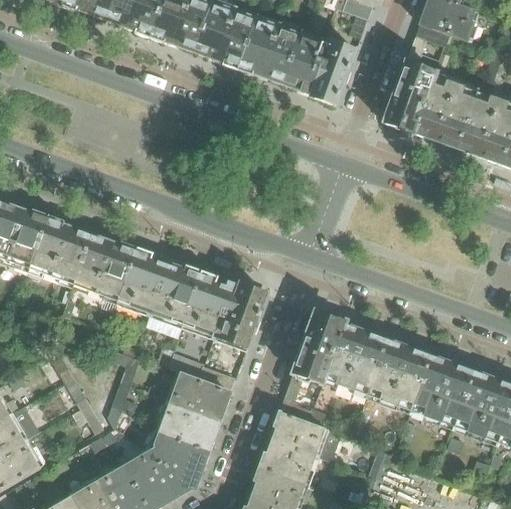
[(105,20),(111,0),(63,0),(61,6),(75,11),(76,9),(105,20)]
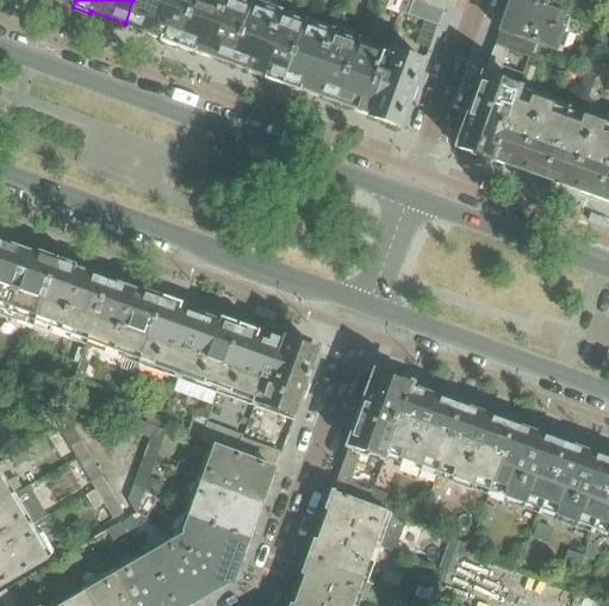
[(176,45),(193,0),(132,0),(125,24),(160,36),(159,39),(176,45)]
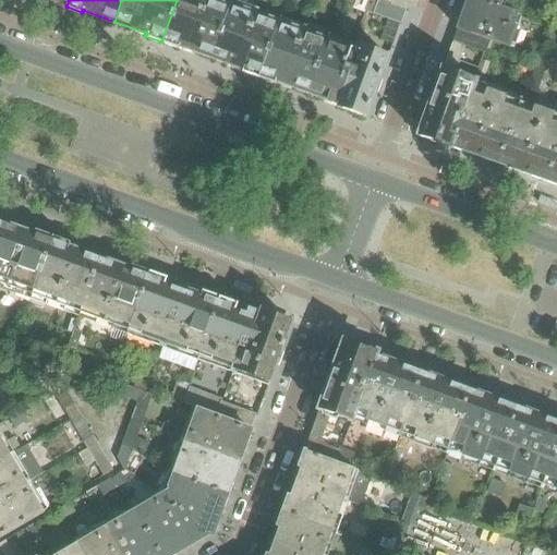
[(210,57),(229,5),(214,0),(177,0),(161,41),(178,47),(179,45),(210,57)]
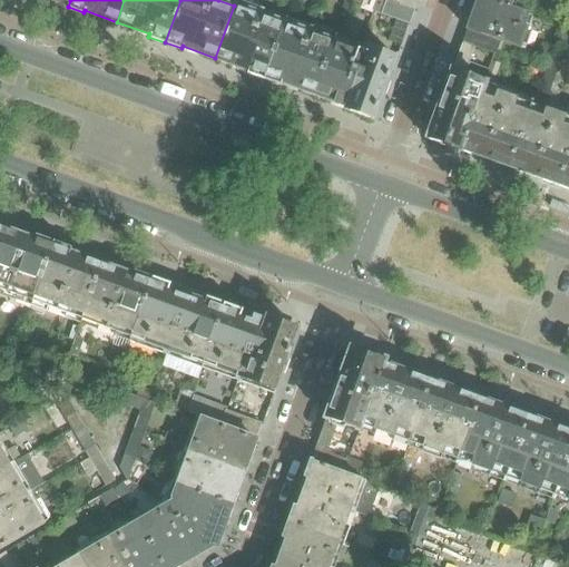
[(408,21),(412,9),(386,0),(373,0),(371,8),(395,17),(408,21)]
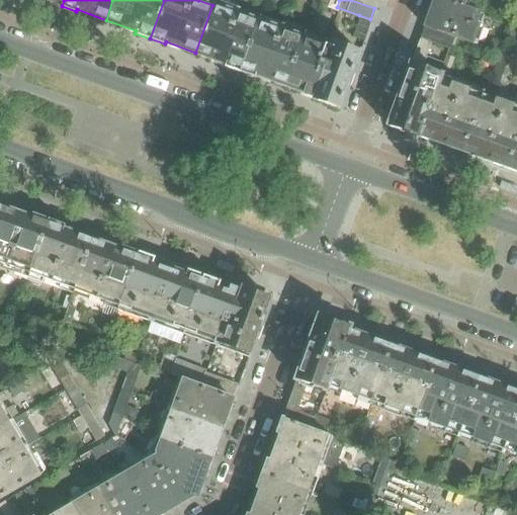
[(351,0),(374,8),(376,0),(351,0)]
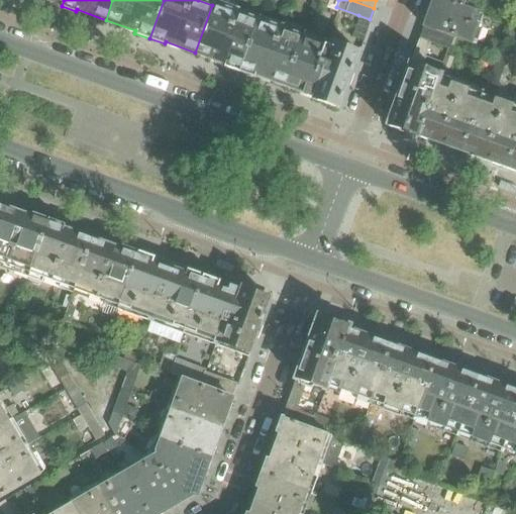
[(479,12),(461,6),(445,0),(432,0),(423,24),(452,35),(472,42),(479,23),(475,21),(479,12)]
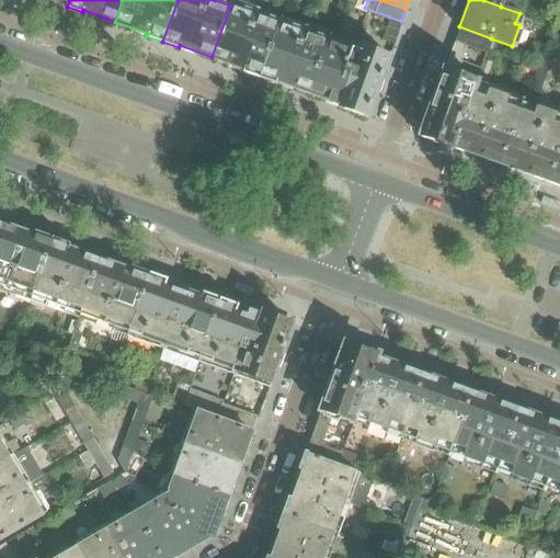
[(259,77),(280,19),(232,1),(230,6),(212,57),(243,68),(242,71),(259,77)]
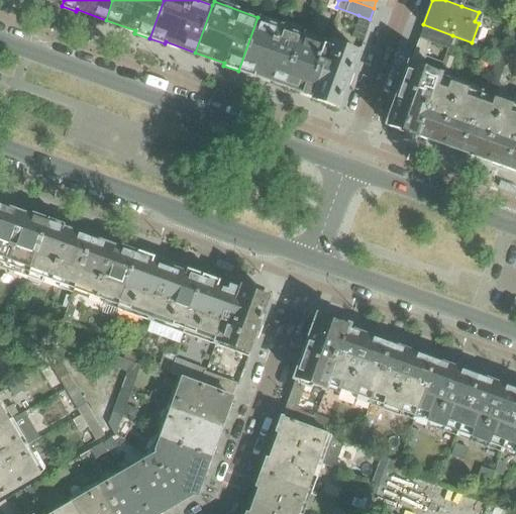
[(284,85),(302,33),(302,32),(305,23),(289,17),(292,8),(287,6),(283,18),(284,18),(281,25),(258,17),(238,71),(253,76),(254,74),(284,85)]
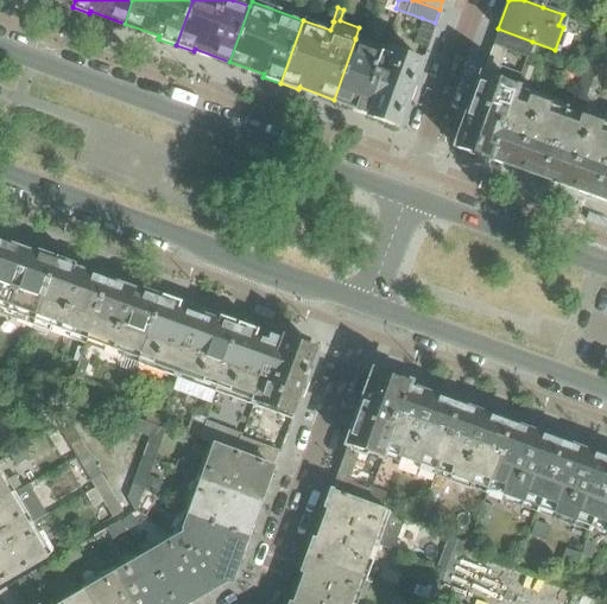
[(422,18),(419,25),(432,30),(435,23),(422,18)]
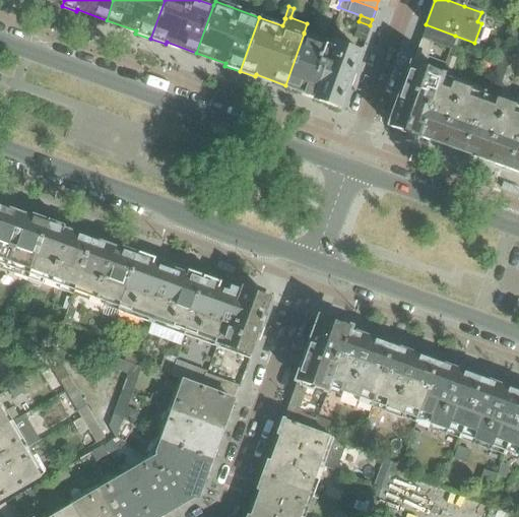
[(359,21),(357,27),(368,31),(370,25),(359,21)]
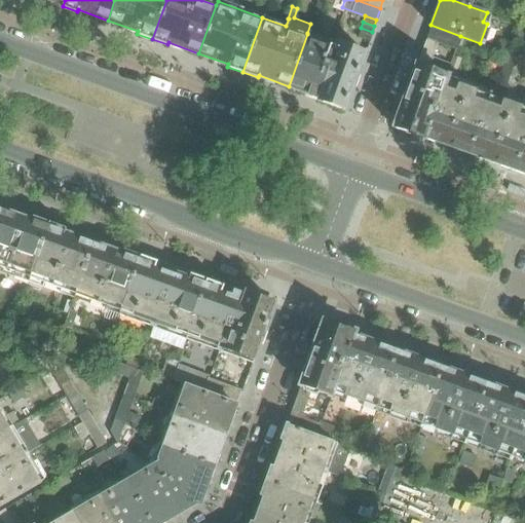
[(456,48),(460,36),(430,25),(421,50),(432,54),(437,41),(456,48)]
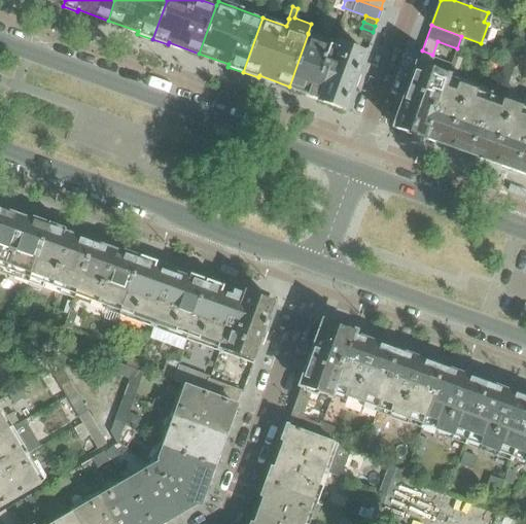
[(361,28),(359,34),(371,38),(373,32),(361,28)]
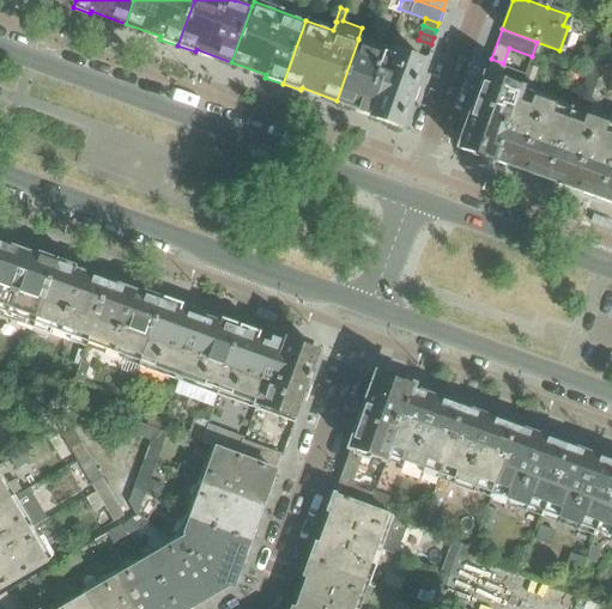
[(400,127),(425,60),(394,48),(393,52),(358,40),(337,101),(367,111),(365,114),(400,127)]
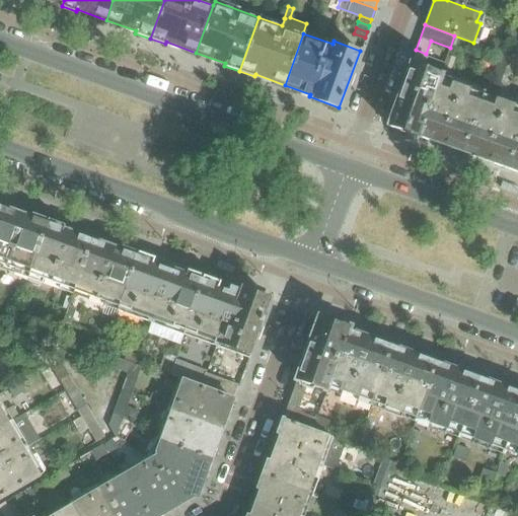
[(500,50),(503,41),(492,38),(489,46),(500,50)]
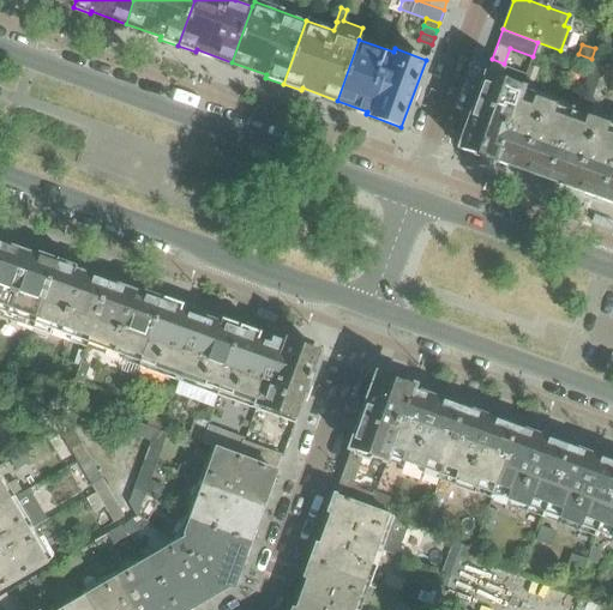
[(494,159),(520,91),(526,73),(504,65),(504,64),(492,59),(460,148),(478,153),(476,155),(494,161),(494,159)]
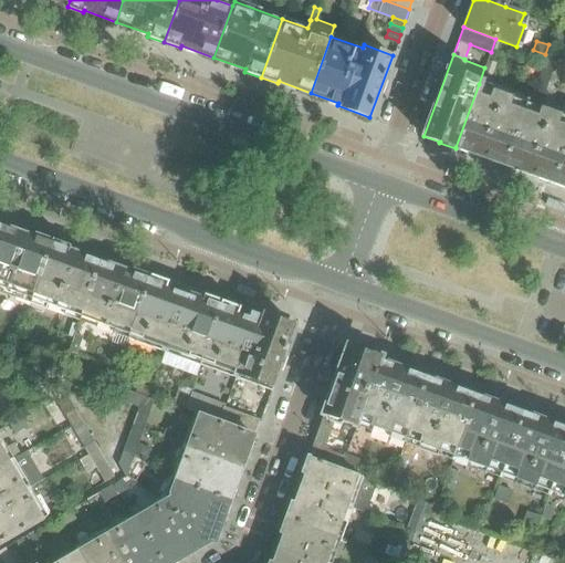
[(502,164),(526,102),(479,84),(456,147),(466,150),(469,149),(488,156),(490,159),(502,164)]
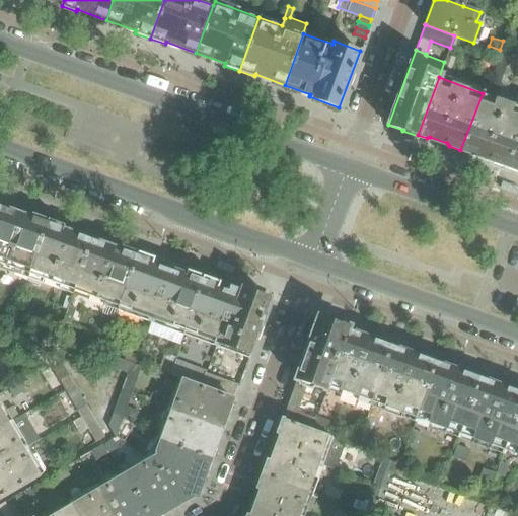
[(504,166),(517,131),(517,105),(483,93),(460,150),(471,154),(474,153),(492,159),(493,162),(504,166)]
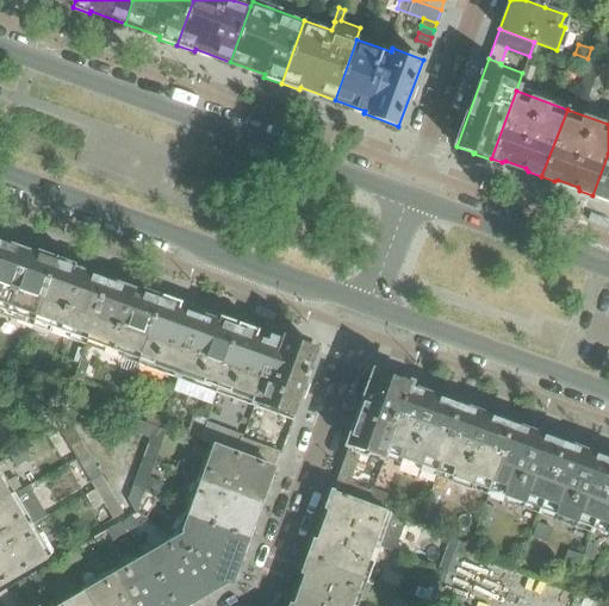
[(608,154),(592,195),(607,200),(608,198),(608,154)]
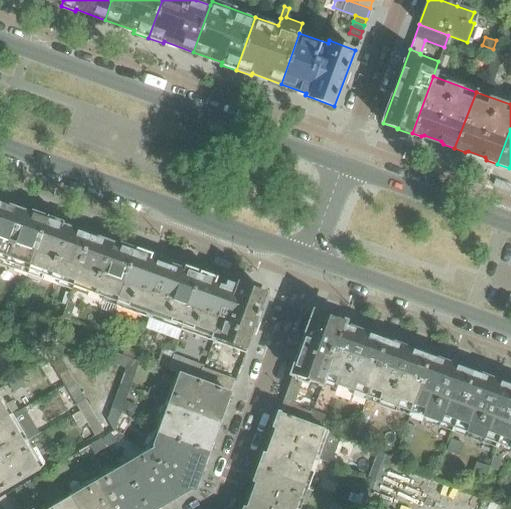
[(0,256),(28,268),(47,215),(32,209),(30,213),(0,202),(0,256)]
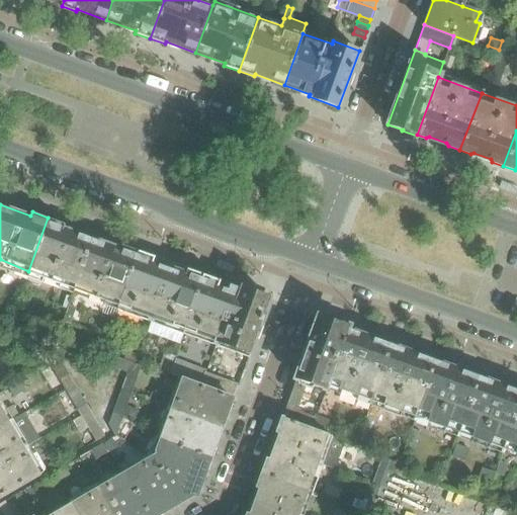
[(119,304),(138,251),(121,245),(120,248),(63,228),(64,224),(48,218),(28,271),(74,287),(119,304)]
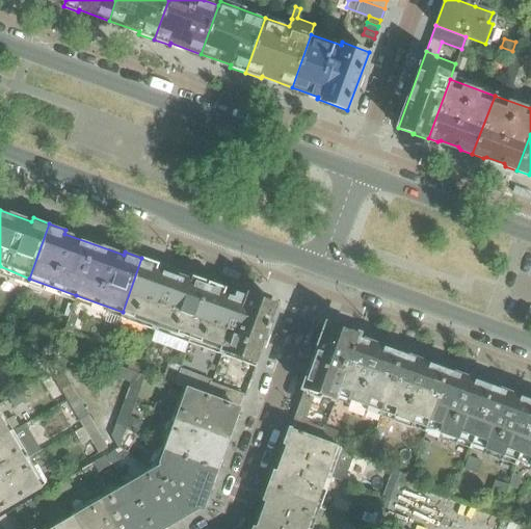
[(189,337),(209,282),(192,275),(191,280),(157,267),(158,263),(141,258),(123,312),(189,337)]
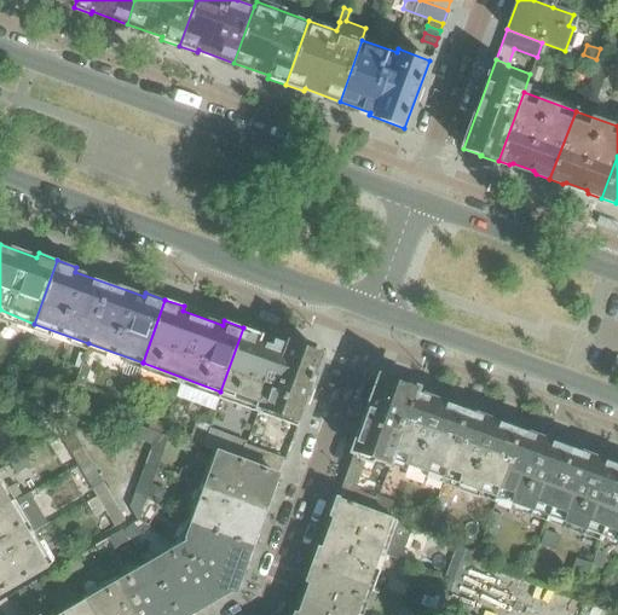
[(298,421),(321,359),(322,355),(289,343),(288,346),(282,343),(282,342),(276,341),(276,342),(275,341),(273,343),(260,338),(263,335),(243,328),(220,392),(259,405),(298,421)]
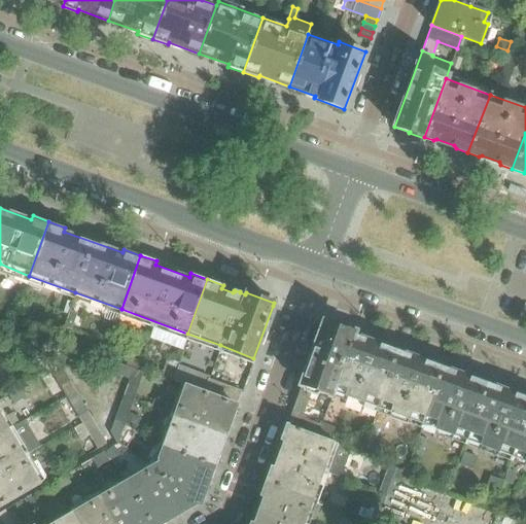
[(67,312),(72,301),(67,299),(63,311),(67,312)]
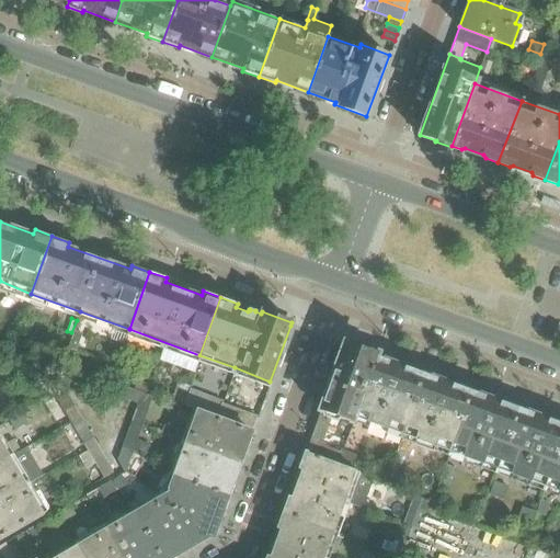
[(76,349),(81,331),(73,329),(67,346),(76,349)]
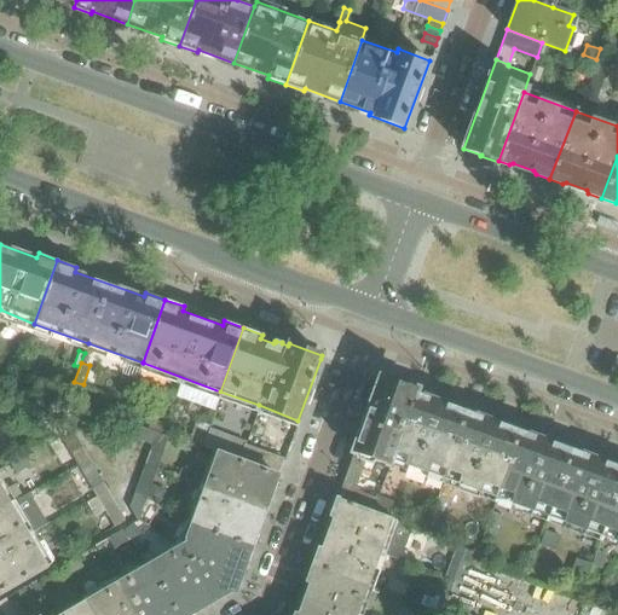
[(390,462),(415,390),(416,389),(398,383),(381,377),(354,448),(368,453),(390,462)]
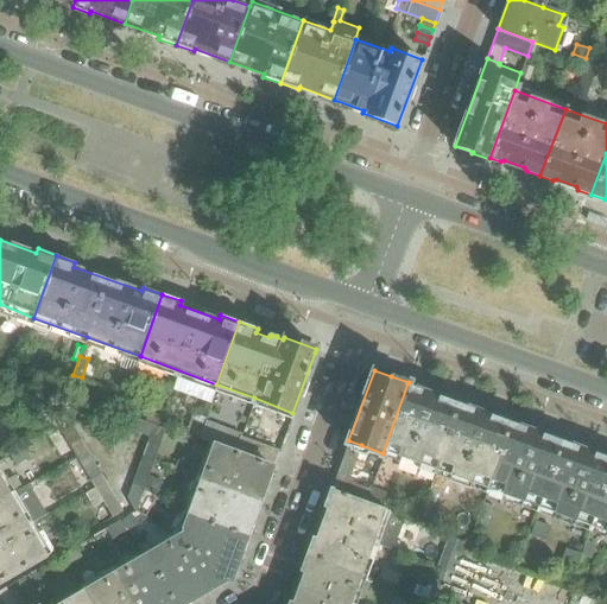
[(434,466),(457,401),(446,396),(443,396),(440,398),(421,390),(418,387),(408,383),(383,453),(385,453),(386,450),(434,466)]
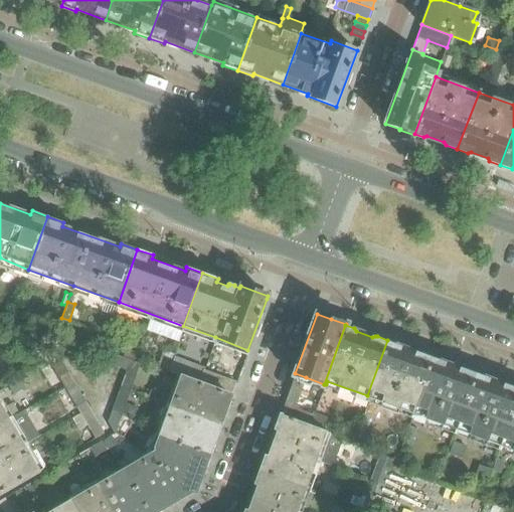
[(411,411),(431,356),(419,352),(416,353),(399,347),(398,344),(387,340),(367,395),(411,411)]
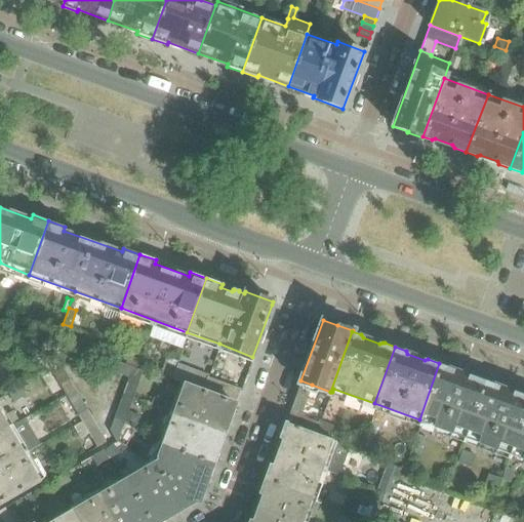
[(64,359),(66,353),(55,349),(53,355),(64,359)]
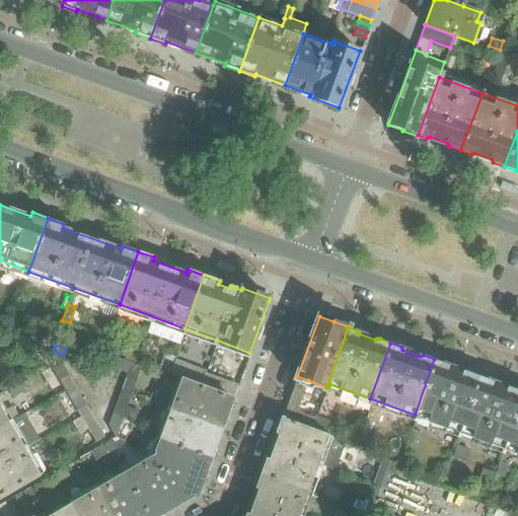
[(136,360),(138,353),(127,349),(125,356),(136,360)]
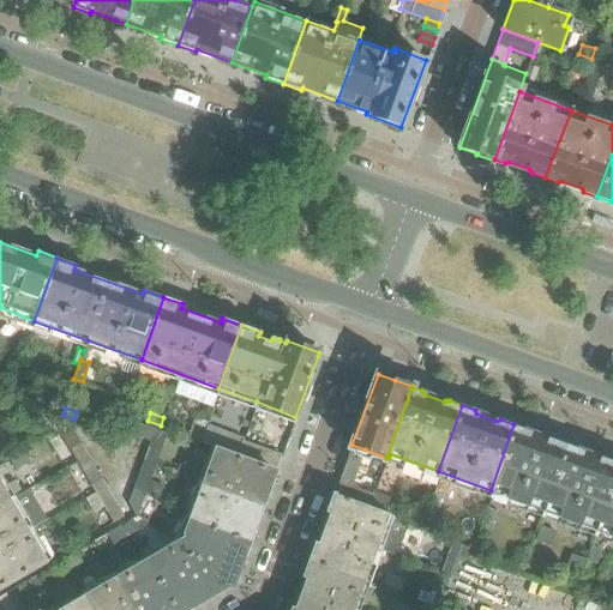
[(71,426),(74,420),(62,415),(58,427),(71,426)]
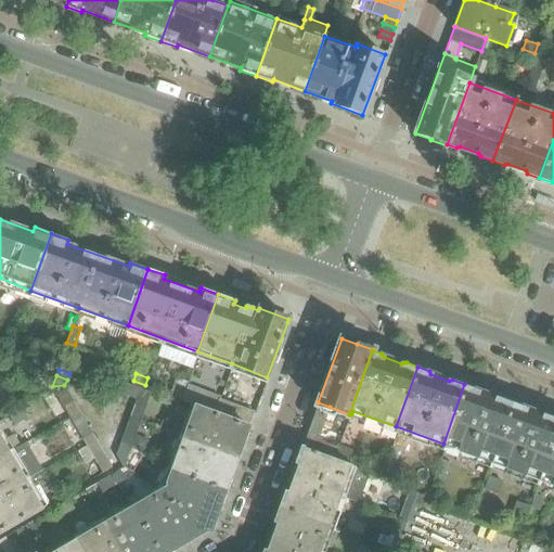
[(110,388),(114,377),(108,375),(104,386),(110,388)]
